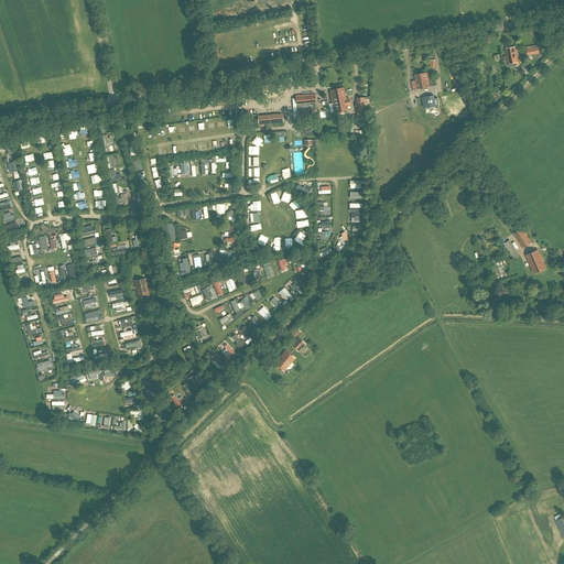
[(532,49),(531,46),(525,47),(527,56),(540,54),(539,46),(532,49)]
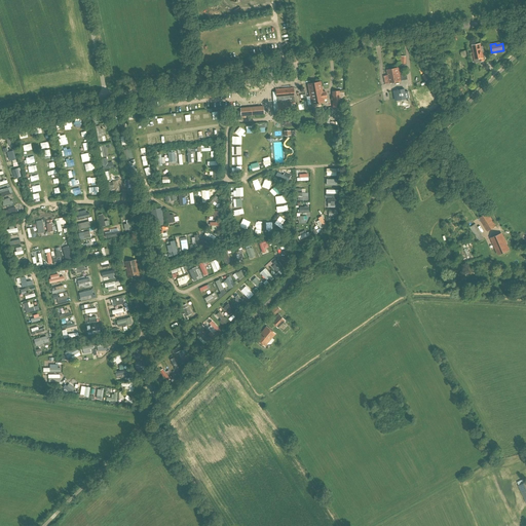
[(481,51),(480,44),(472,45),(474,52),(473,52),(475,60),(479,60),(480,62),(484,61),(482,50),(481,51)]
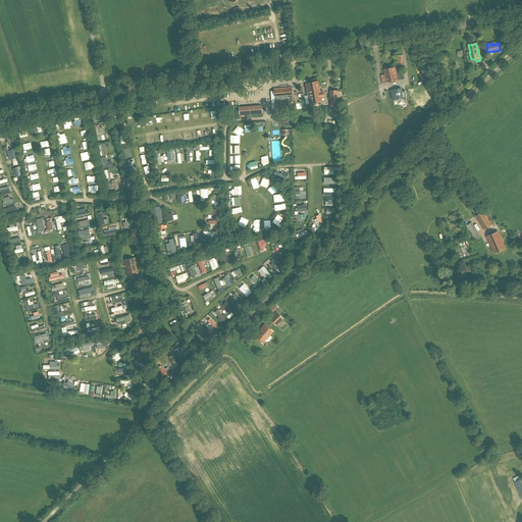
[(386,83),(398,81),(395,67),(384,69),(386,83)]
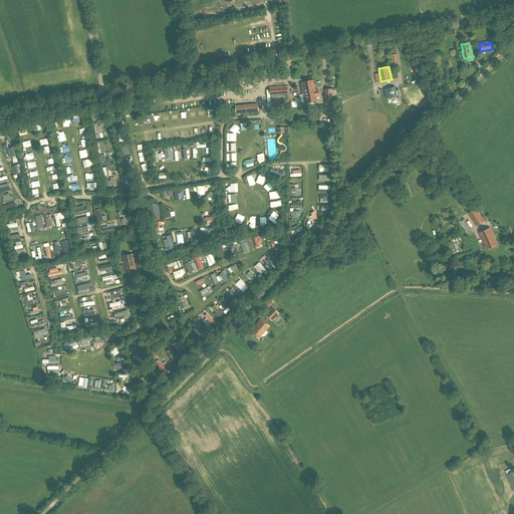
[(313,79),(300,81),(304,102),(317,99),(316,97),(319,96),(318,89),(315,89),(313,79)]
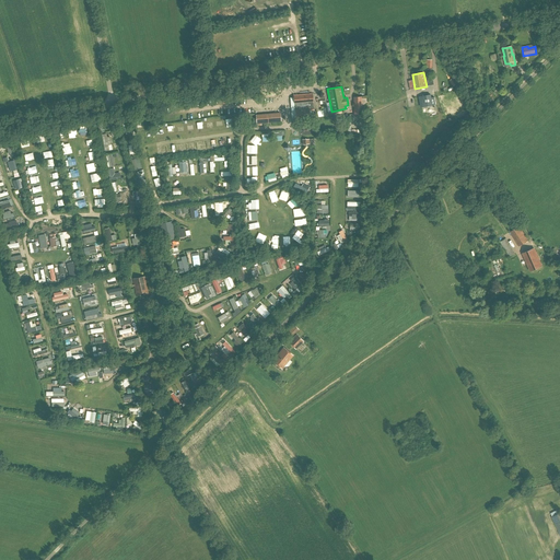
[(253,90),(245,90),(245,92),(246,100),(254,98),(253,91),(253,90)]
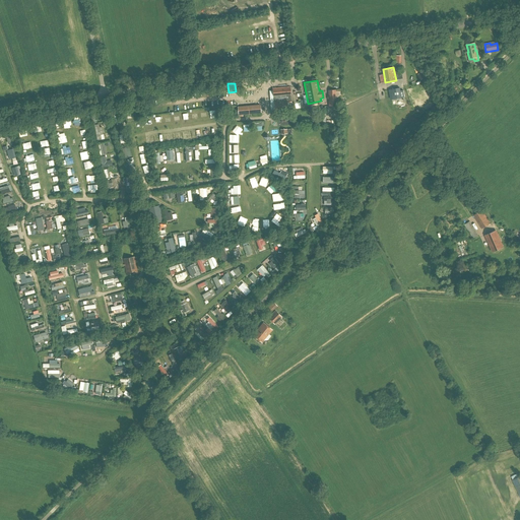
[(290,99),(289,87),(286,87),(272,88),(273,96),(274,101),(273,101),(274,112),(288,111),(287,105),(291,105),(291,99),(290,99)]
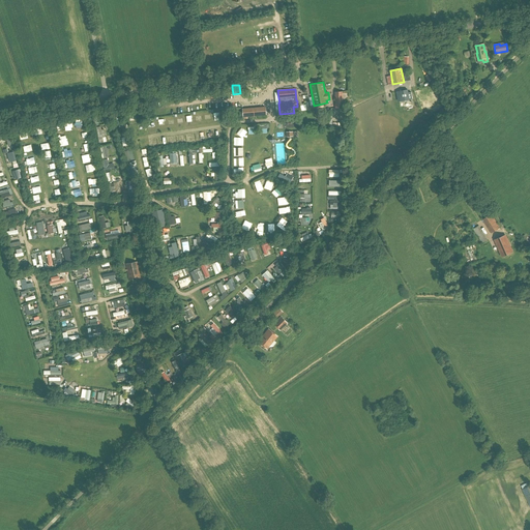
[(408,90),(399,91),(401,101),(410,100),(410,99),(409,92),(408,90)]
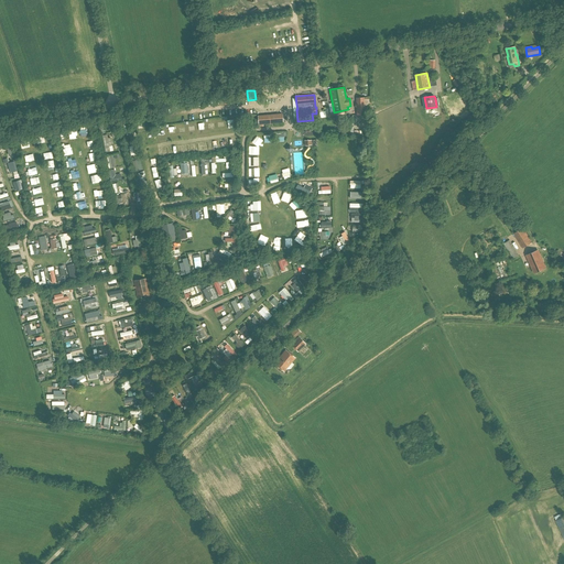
[(356,98),(357,111),(359,111),(360,115),(367,115),(367,114),(368,114),(368,105),(365,105),(365,98),(365,97),(356,98)]
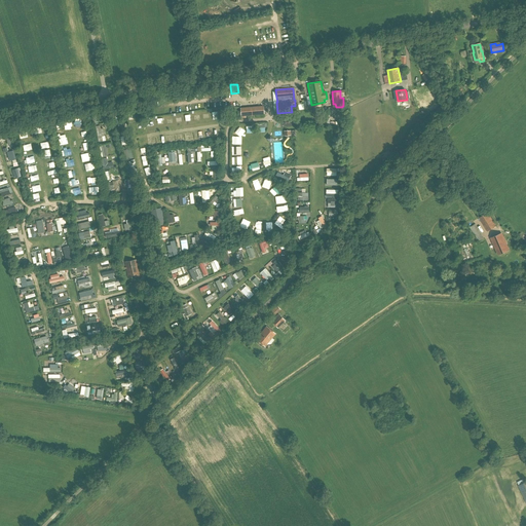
[(236,133),(242,138),(248,130),(241,126),(236,133)]
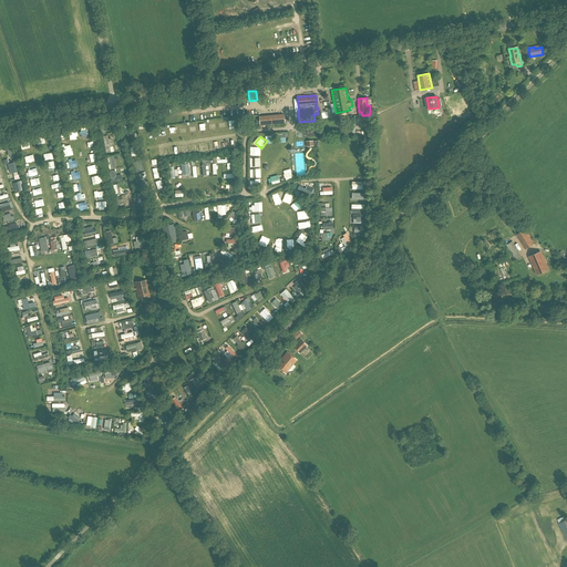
[(251,177),(263,177),(263,168),(255,168),(255,169),(251,169),(251,177)]
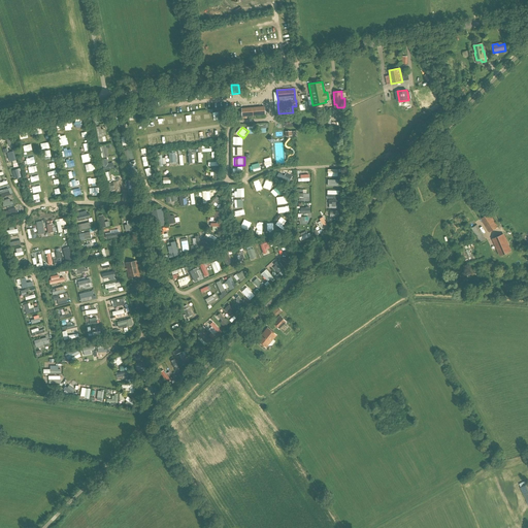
[(265,158),(266,167),(274,166),(273,158),(265,158)]
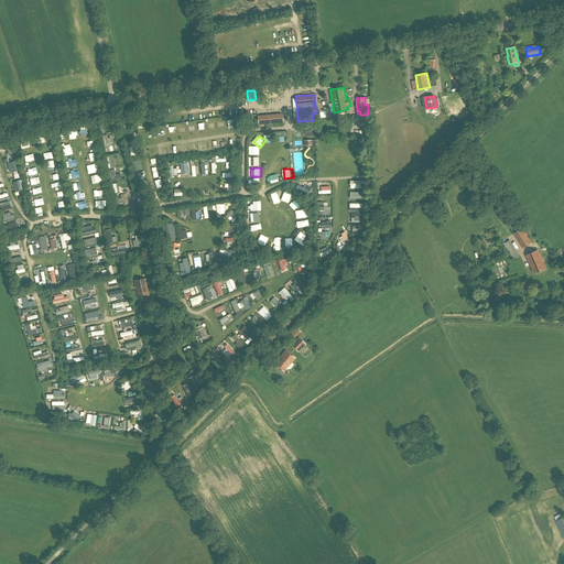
[(115,176),(114,171),(109,172),(111,182),(121,180),(121,174),(115,176)]
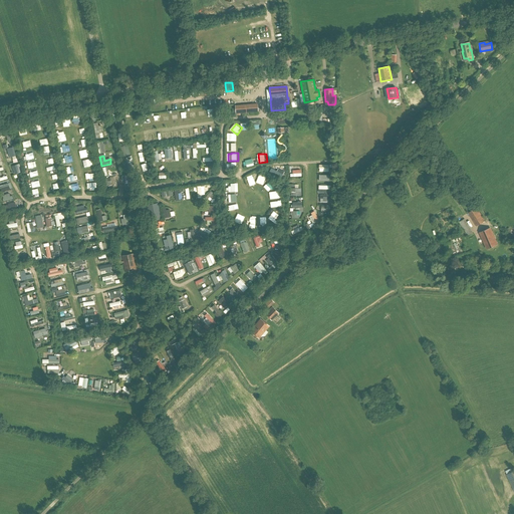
[(87,172),(88,180),(96,179),(95,174),(92,174),(92,172),(87,172)]
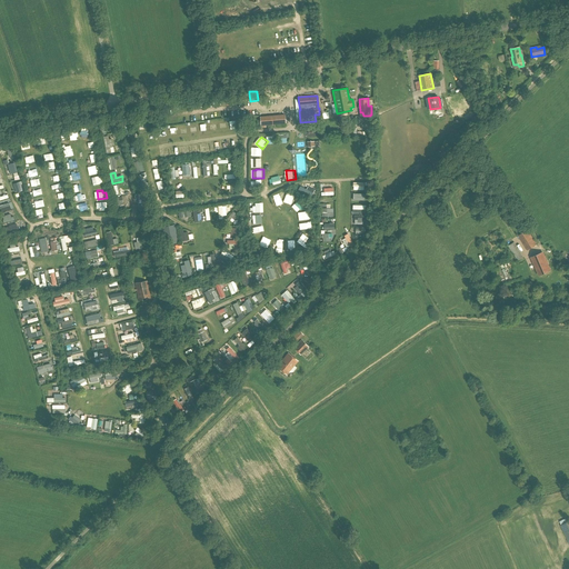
[(356,201),(369,200),(368,190),(355,190),(356,201)]
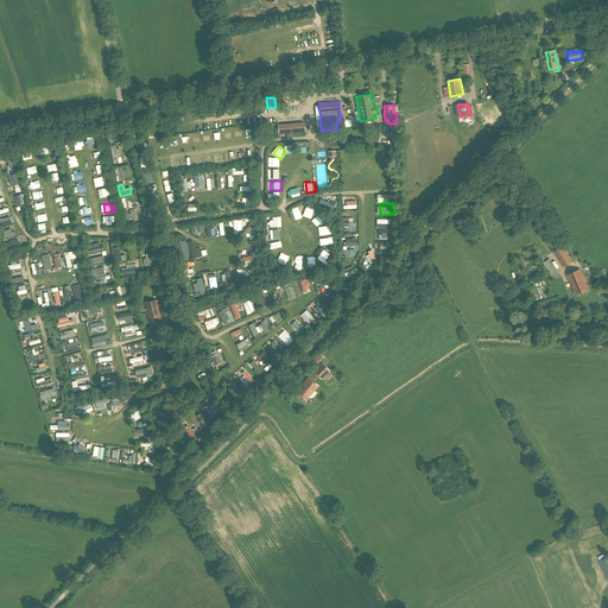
[(283,227),(283,216),(274,216),(274,221),(270,221),(270,227),(283,227)]
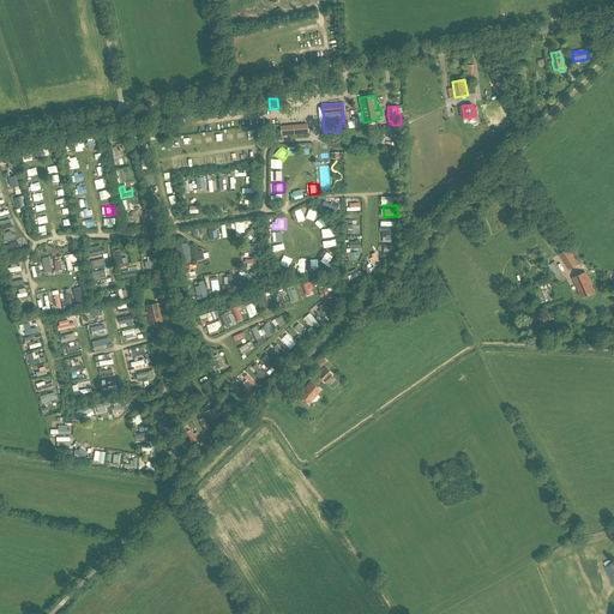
[(333,227),(323,229),(324,239),(335,238),(333,227)]
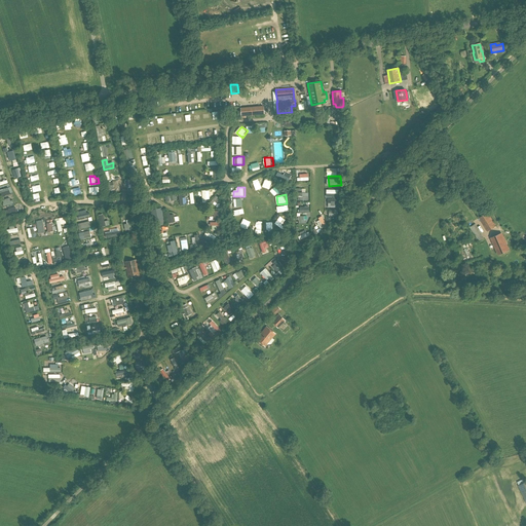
[(153,227),(164,225),(161,208),(150,211),(153,227)]
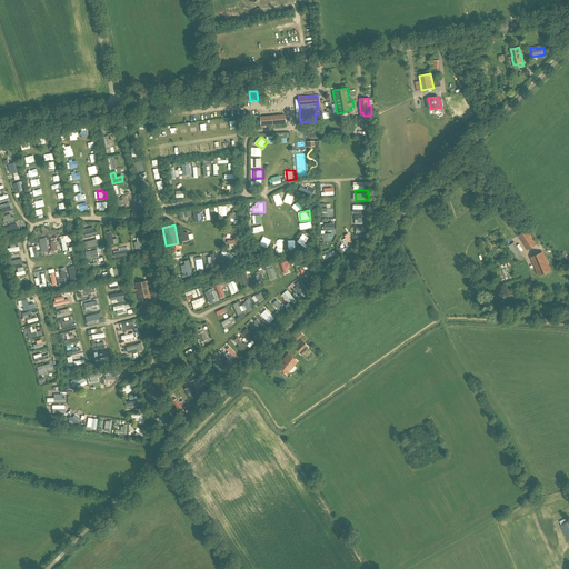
[(527,251),(537,245),(528,230),(518,236),(527,251)]
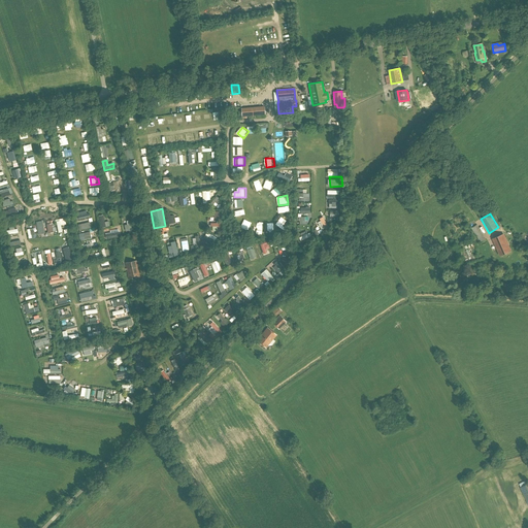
[(108,216),(101,218),(103,228),(110,226),(108,216)]
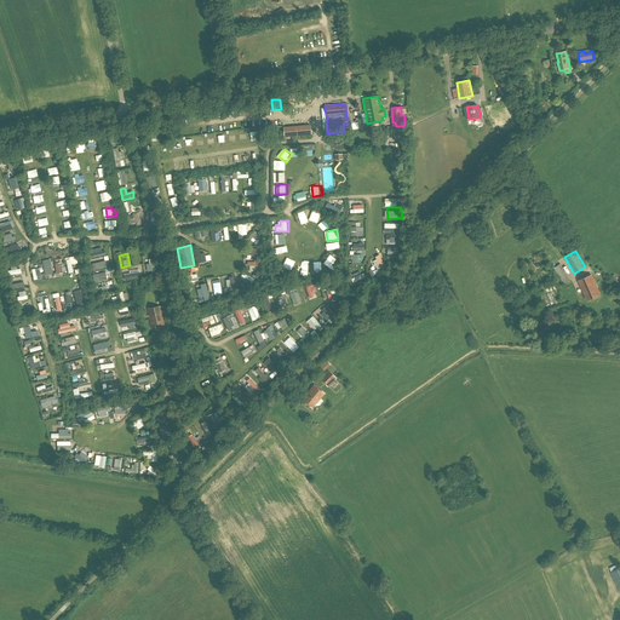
[(332,268),(338,259),(332,254),(326,263),(332,268)]
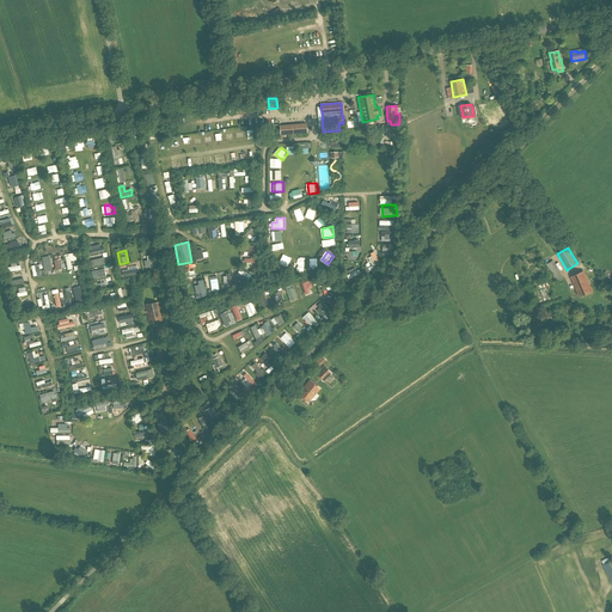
[(68,255),(68,270),(74,270),(73,262),(78,261),(78,254),(68,255)]
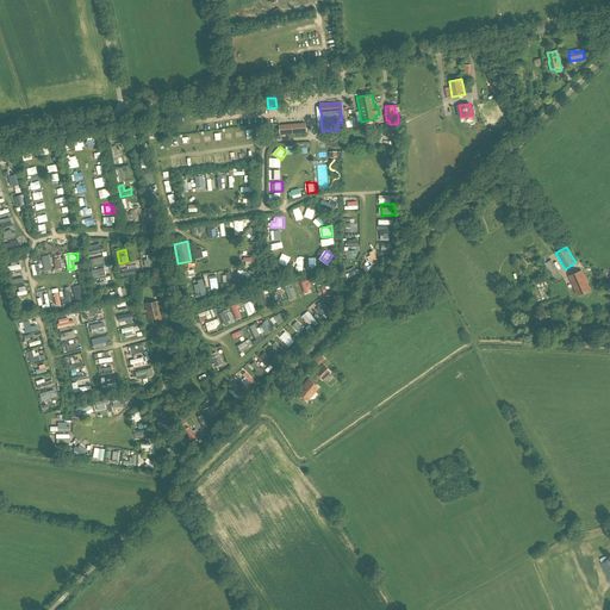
[(555,280),(561,277),(551,260),(545,265),(555,280)]
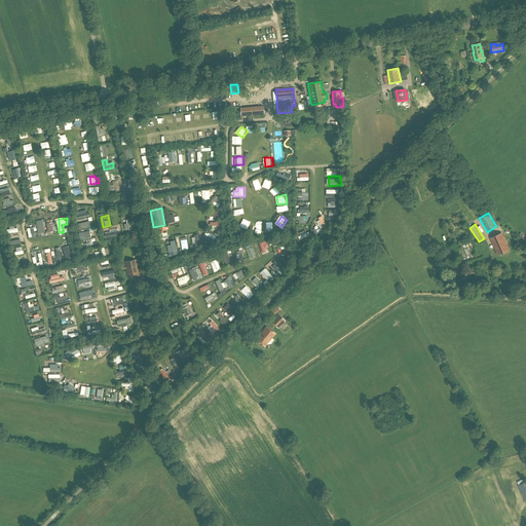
[(29,228),(30,237),(38,236),(38,232),(32,233),(32,228),(29,228)]
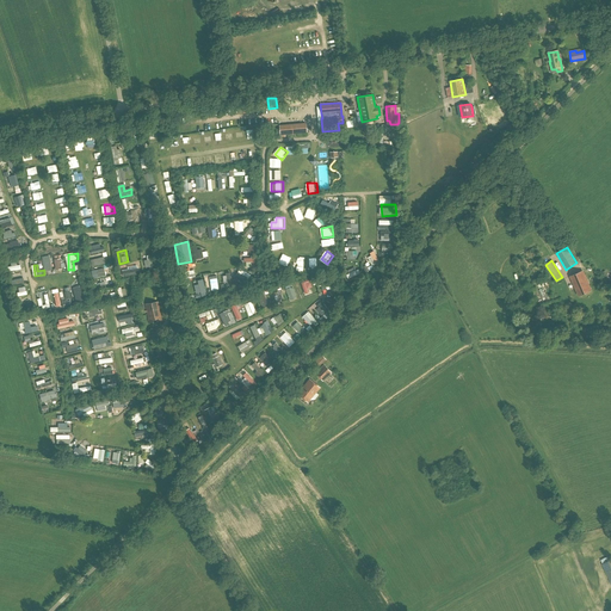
[(579,296),(591,291),(582,271),(571,277),(579,296)]
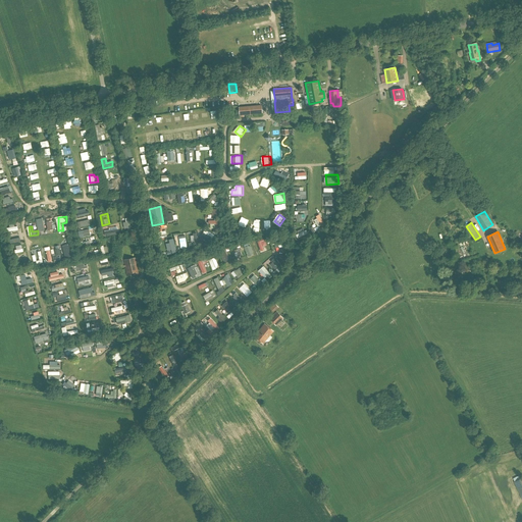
[(187,236),(180,237),(183,246),(189,245),(187,236)]
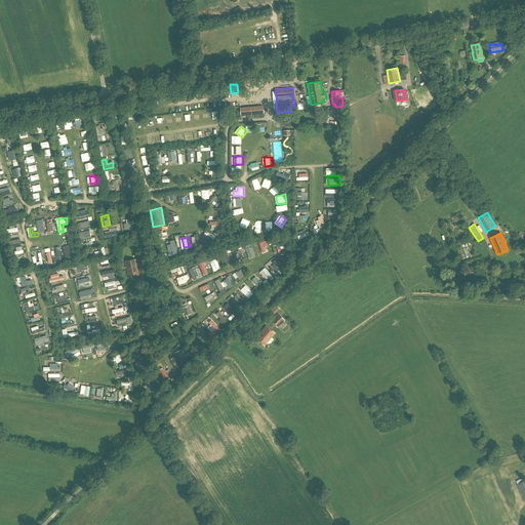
[(264,253),(268,251),(267,248),(270,246),(268,240),(259,243),(264,253)]
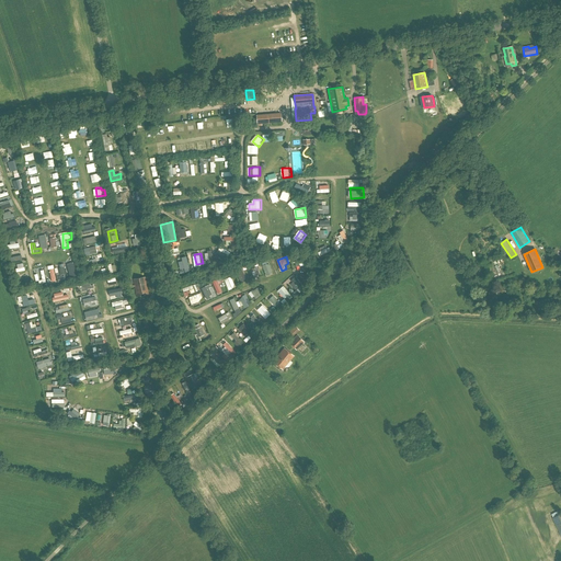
[(70,274),(79,274),(78,263),(69,263),(70,274)]
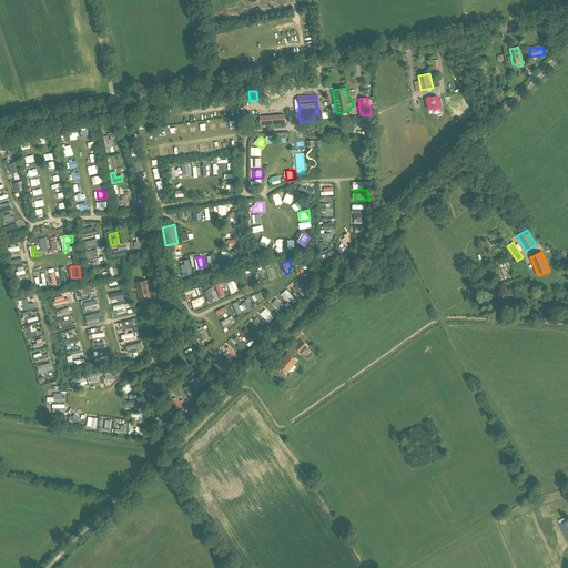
[(61,280),(58,281),(59,286),(68,284),(64,271),(60,273),(61,280)]
